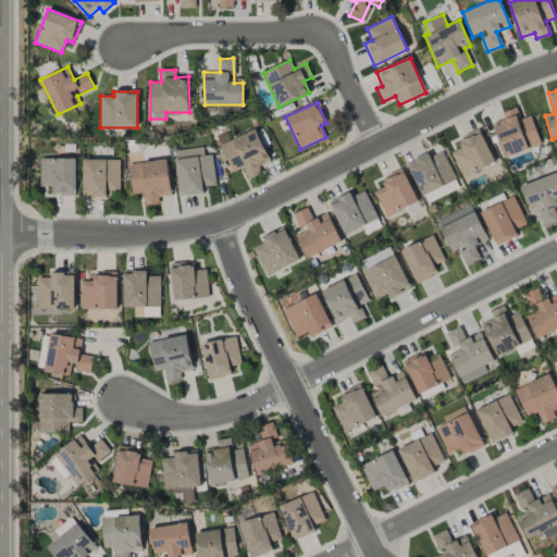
[(530,115),(520,120),(516,108),(503,112),(505,120),(493,124),(505,157),(541,145),(530,115)]
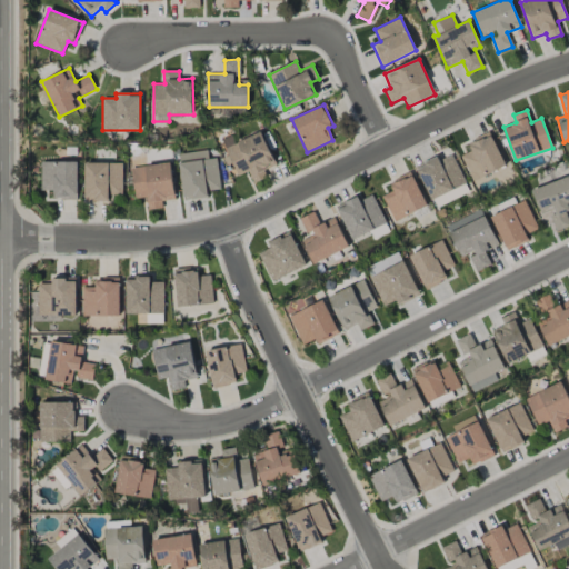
[(237,177),(248,171),(253,183),(267,178),(263,170),(276,166),(261,132),(225,148),(237,177)]
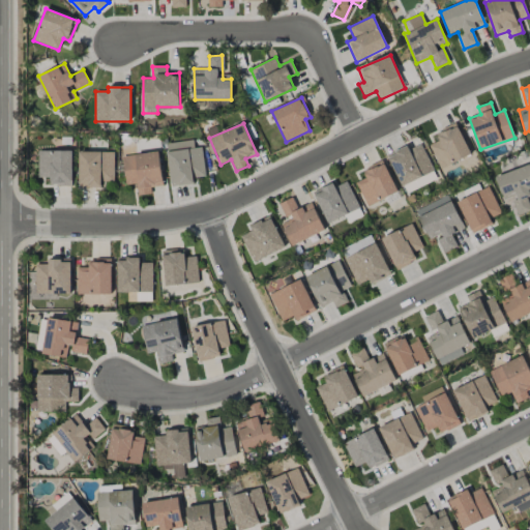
[(471,155),(455,123),(435,133),(439,140),(429,145),(440,169),(471,155)]
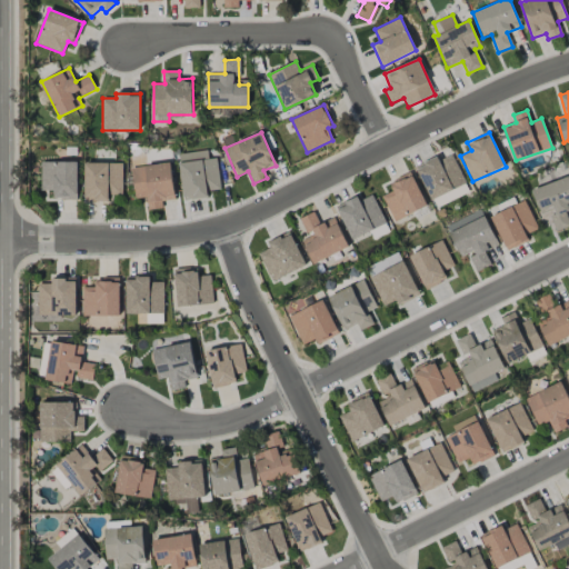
[(221,189),(216,158),(208,159),(207,150),(177,155),(183,201),(208,197),(208,191),(221,189)]
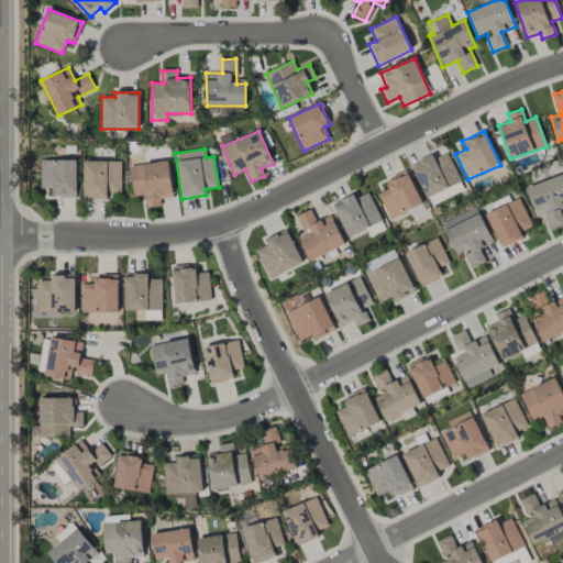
[(412,164),(424,197),(460,184),(448,152),(412,164)]
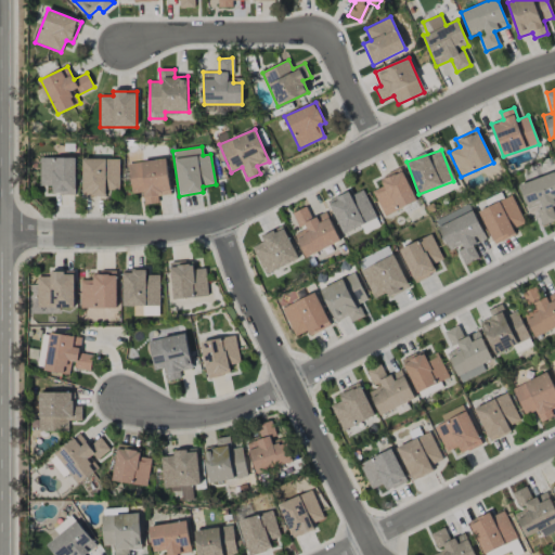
[(76,158),(40,157),(39,186),(52,186),(52,194),(75,195),(76,158)]
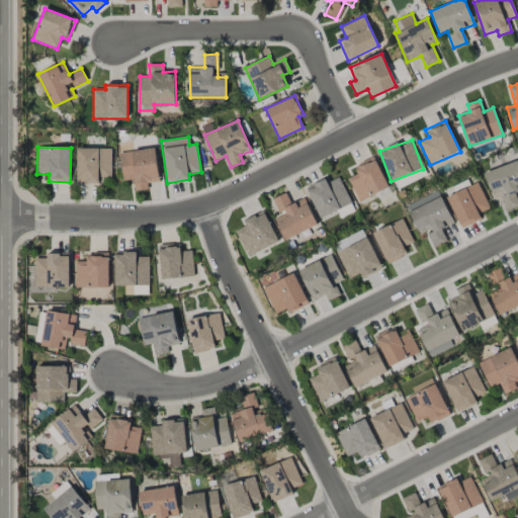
[(111,148),(76,149),(77,183),(99,183),(98,177),(111,177),(111,148)]
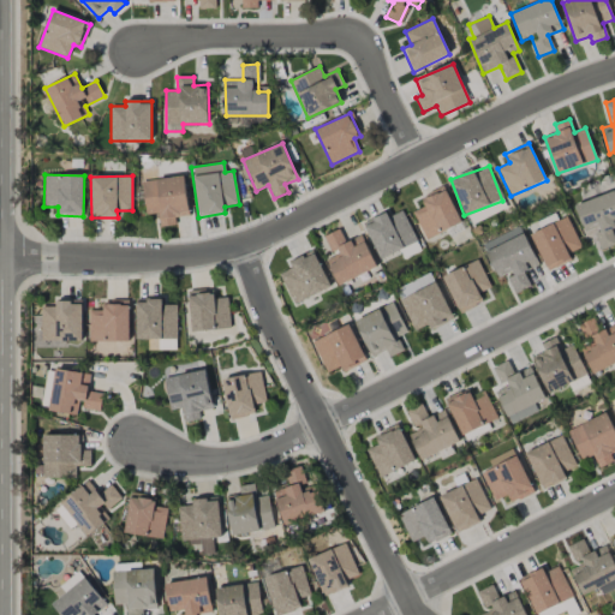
[(145,214),(157,213),(159,227),(175,225),(175,216),(189,215),(185,175),(142,180),(145,214)]
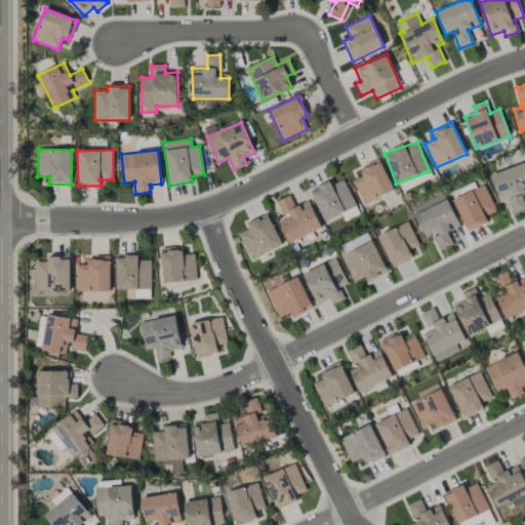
[(353,180),(363,204),(394,190),(379,159),(358,168),(362,176),(353,180)]
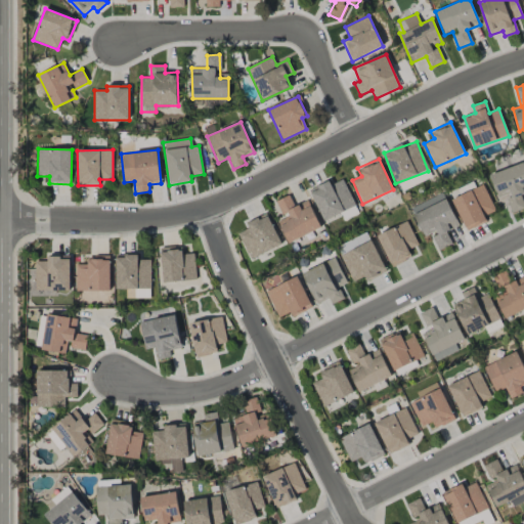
[(523,193),(523,163),(523,162),(489,175),(500,205),(508,203),(512,214),(523,208),(523,204),(521,195),(523,193)]
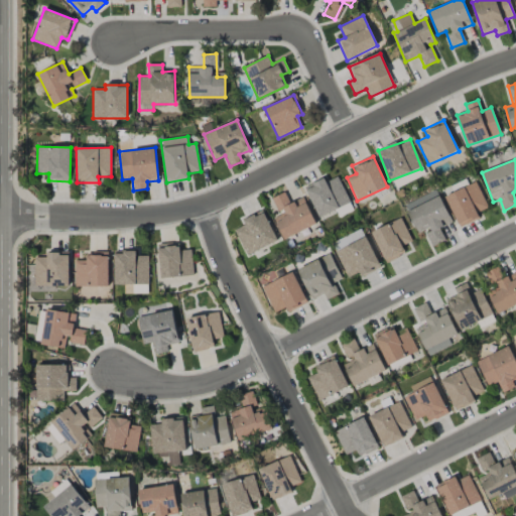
[(318,218),(350,203),(338,176),(326,181),(324,177),(304,186),(318,218)]
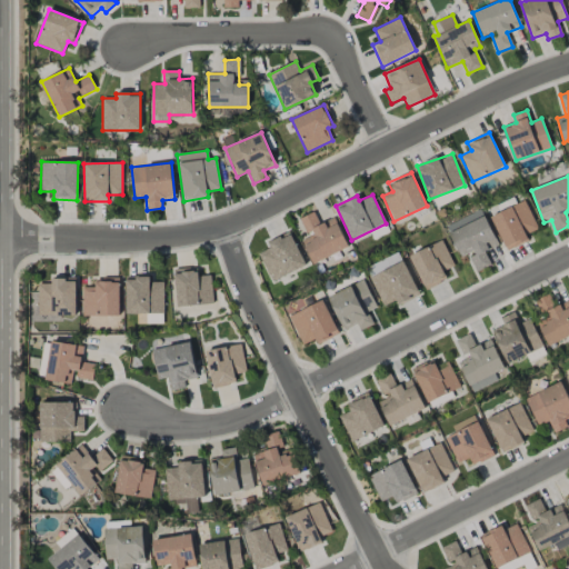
[(538,229),(526,201),(491,216),(506,251),(529,241),(526,235),(538,229)]
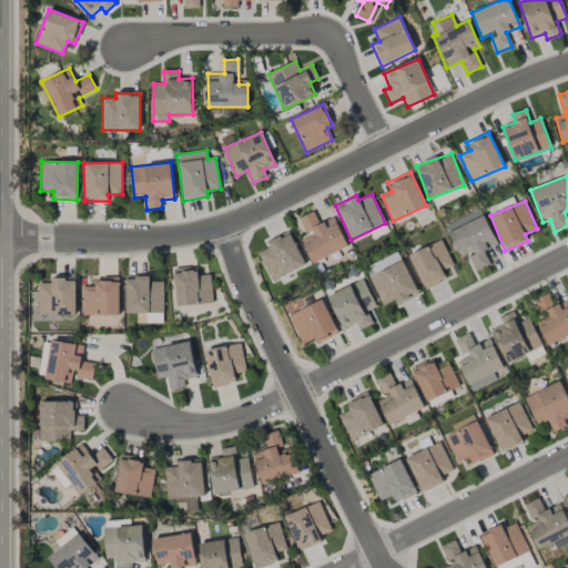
[(445,224),(459,257),(468,254),(475,271),(489,265),(484,251),(497,245),(482,210),(445,224)]
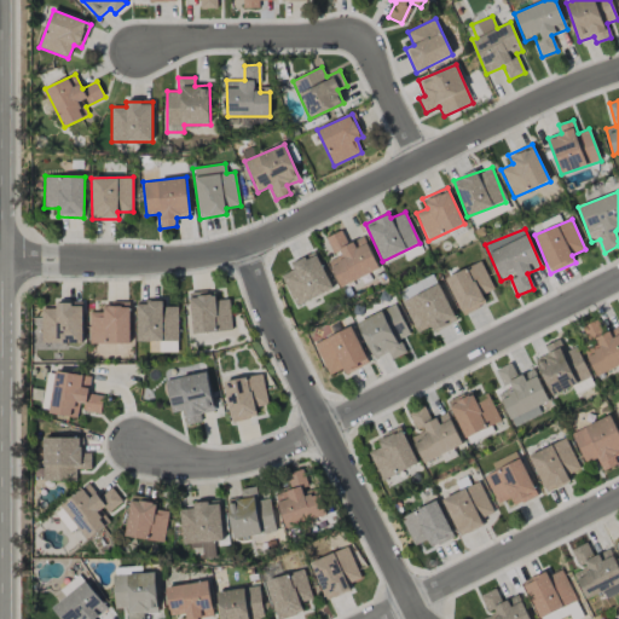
[(379,270),(364,237),(347,244),(341,231),(327,237),(335,258),(328,261),(340,288),(379,270)]
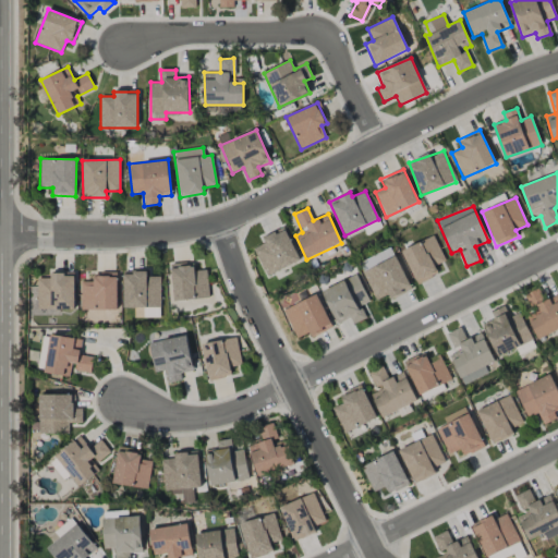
[(267,277),(300,261),(283,227),(263,238),(265,242),(253,249),(267,277)]
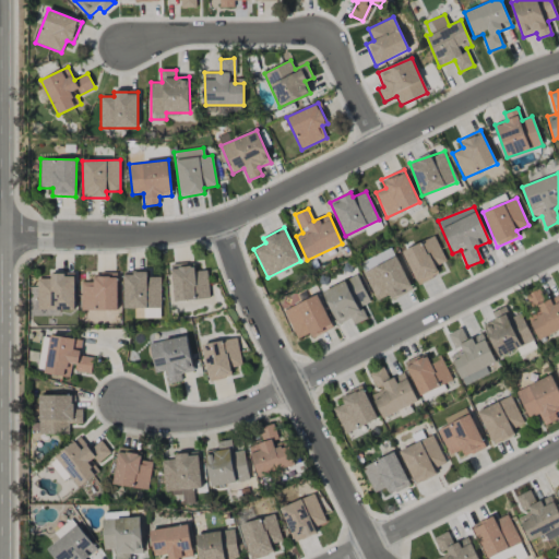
[(402,250),(418,285),(439,274),(436,266),(445,261),(433,235),(402,250)]
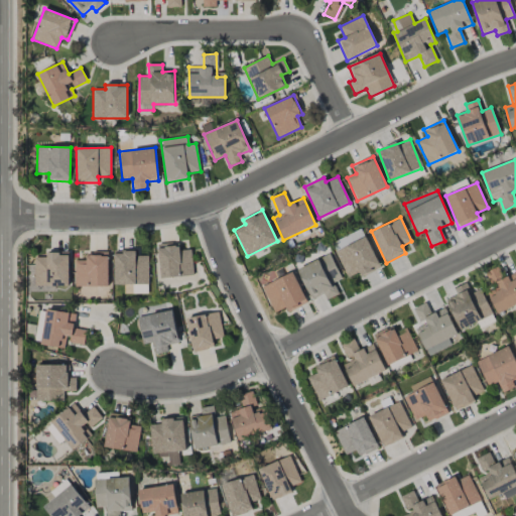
[(381,267),(361,228),(331,244),(348,277),(359,272),(362,276),(381,267)]
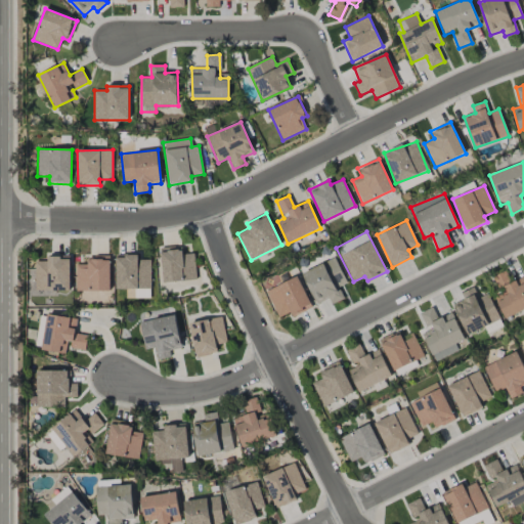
[(195,280),(194,253),(182,254),(182,249),(161,250),(163,281),(195,280)]
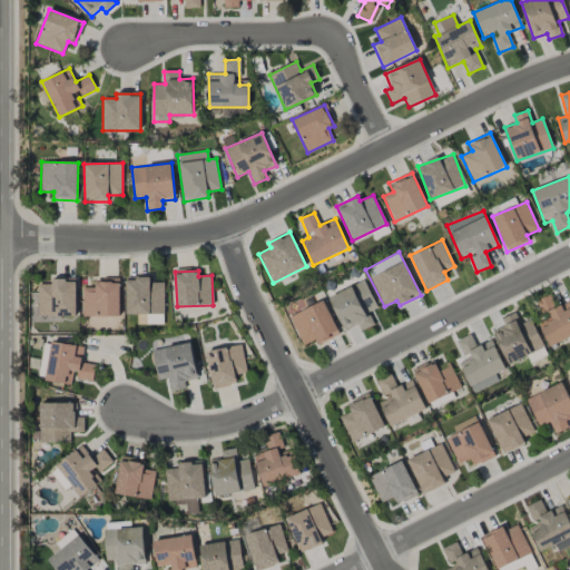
[(126,277),(125,314),(164,315),(164,283),(149,282),(150,277),(126,277)]
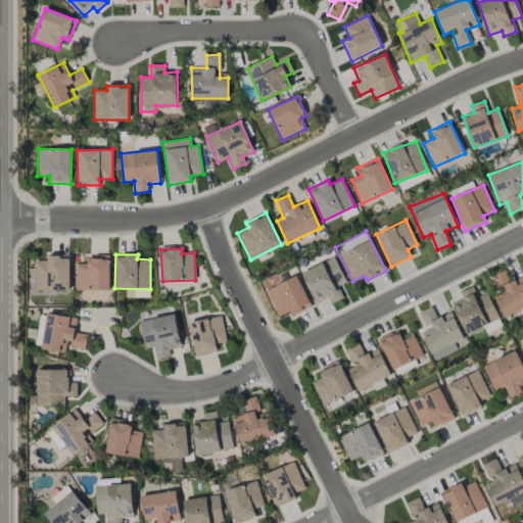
[(69,289),(68,256),(47,257),(47,260),(35,260),(36,290),(69,289)]
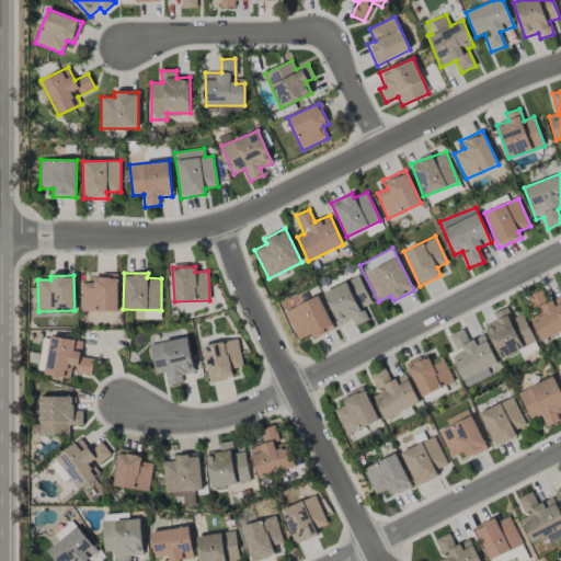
[(117,311),(117,275),(93,275),(93,283),(81,283),(81,311),(117,311)]
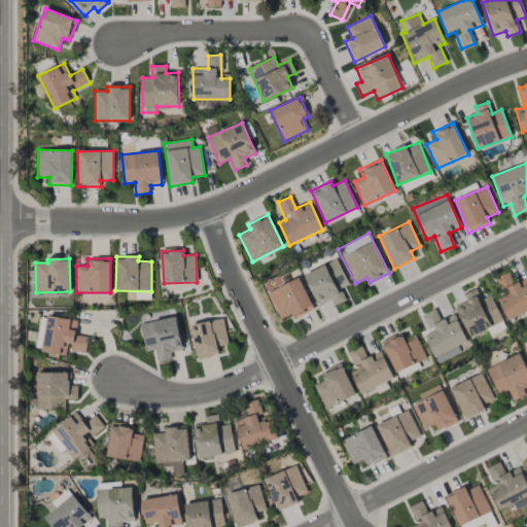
[(349,284),(337,258),(304,275),(319,306),(330,301),(332,307),(346,300),(341,288),(349,284)]
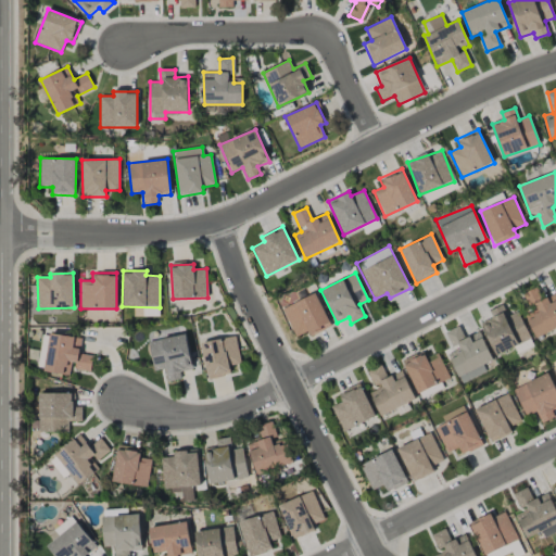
[(523,293),(527,301),(540,297),(536,288),(523,293)]
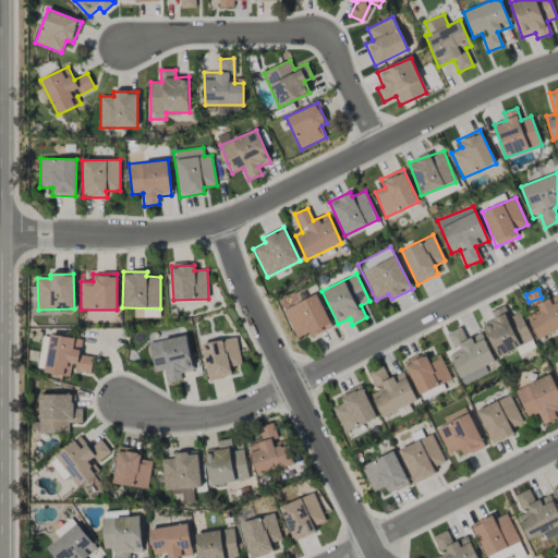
[(312,337),(332,327),(316,293),(282,310),(296,338),(308,332),(312,337)]
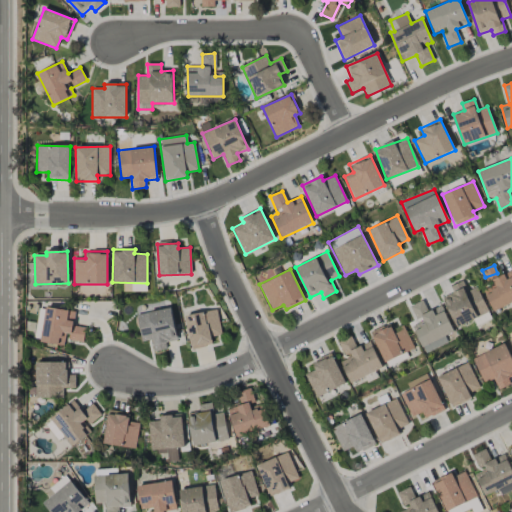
[(493,311),(511,302),(511,271),(481,286),(493,311)]
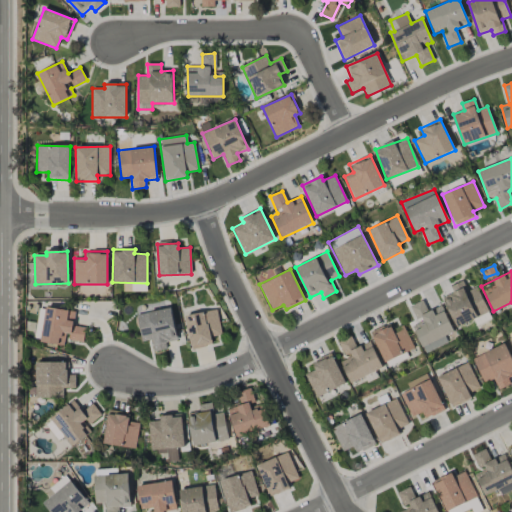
[(478,287),(467,291),(463,281),(450,285),(453,293),(444,297),(455,327),(488,314),(478,287)]
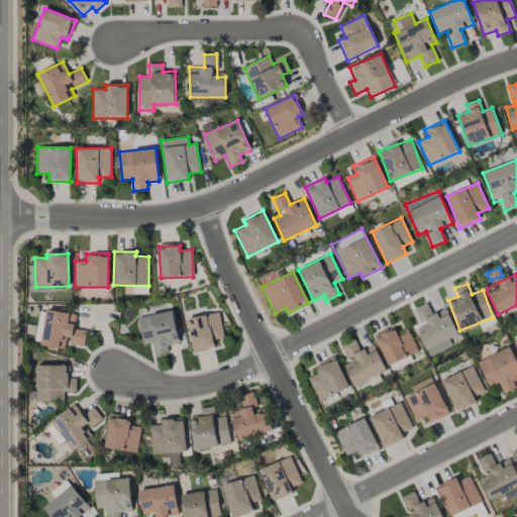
[(452,345),(449,339),(457,335),(445,308),(432,315),(426,303),(413,309),(420,323),(414,325),(428,356),(452,345)]
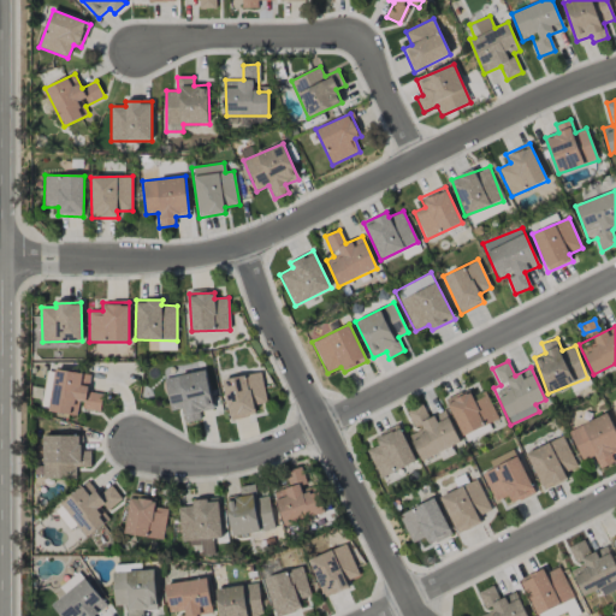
[(90,374),(55,369),(49,412),(78,416),(80,409),(100,412),(102,394),(88,391),(90,374)]
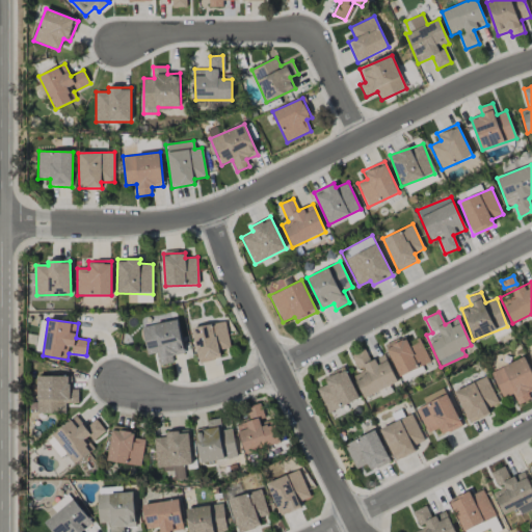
[(36,353),(43,353),(46,321),(40,320),(36,353)]
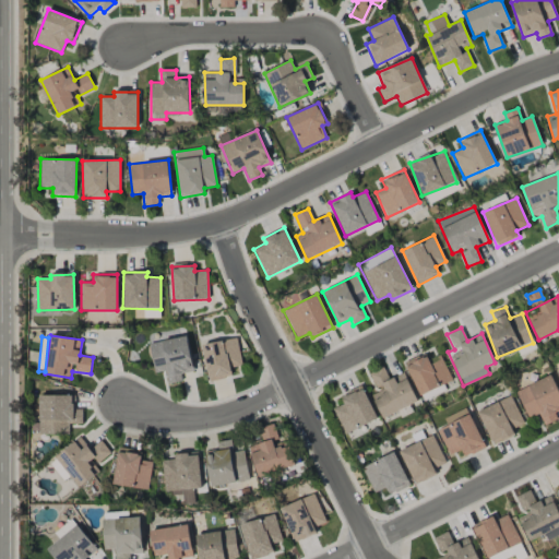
[(193,371),(187,336),(149,343),(155,373),(165,371),(168,383),(182,381),(180,373),(193,371)]
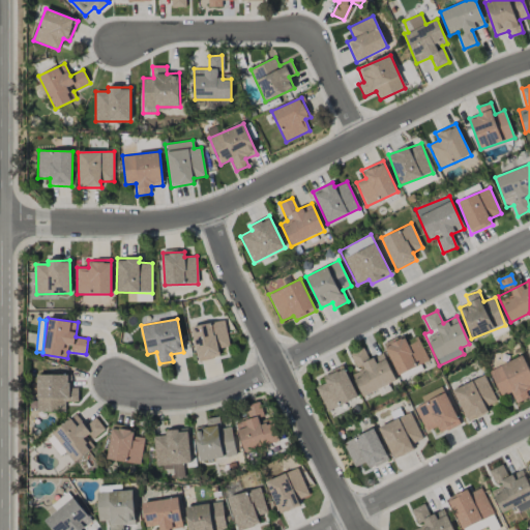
[(197,361),(219,358),(218,348),(229,347),(226,321),(193,325),(197,361)]
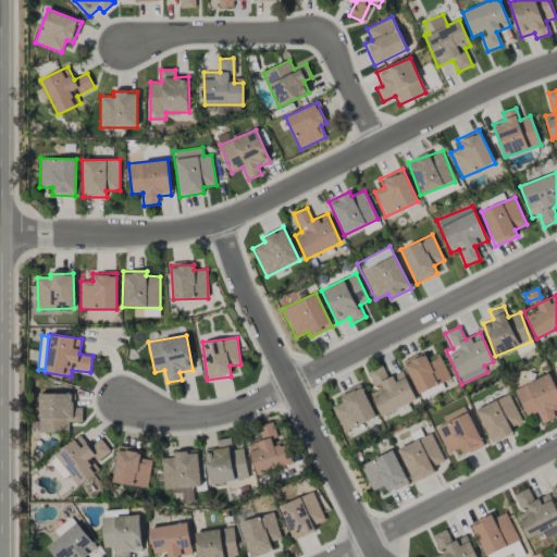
[(450,381),(441,355),(428,359),(424,353),(404,360),(417,394),(450,381)]
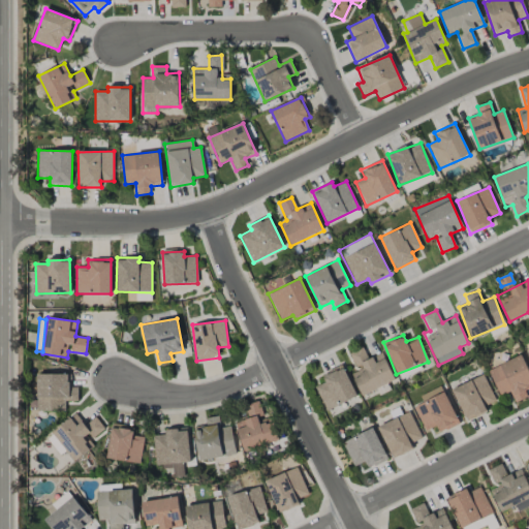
[(395,380),(382,352),(368,359),(363,347),(349,353),(358,371),(351,374),(362,396),(395,380)]
